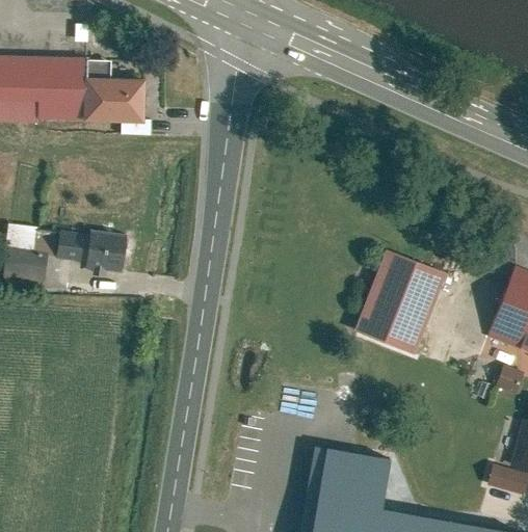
[(82,59),(0,56),(0,116),(80,120),(82,76),(82,59)]
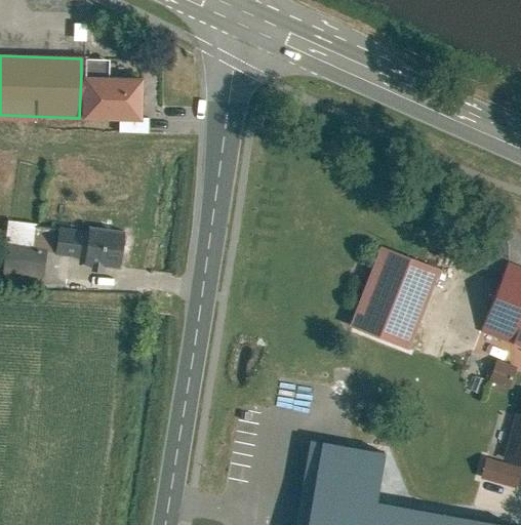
[(138,77),(81,75),(79,118),(136,120),(138,77)]
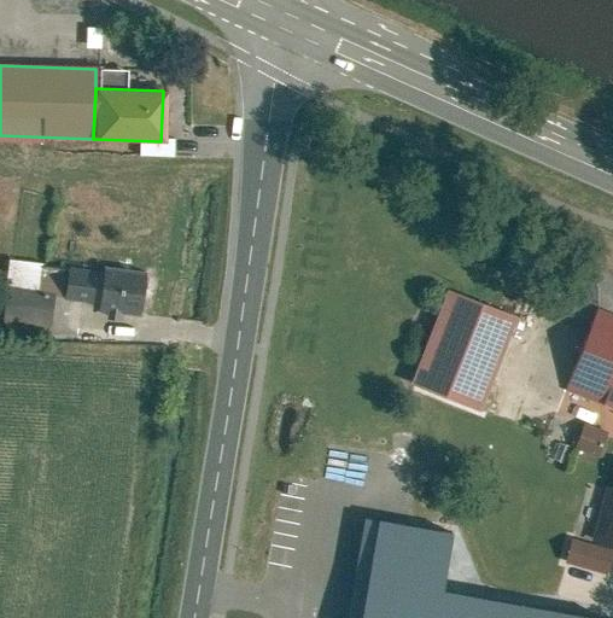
[(77,257),(75,269),(44,264),(40,287),(9,283),(3,319),(77,331),(82,299),(142,309),(149,269),(77,257)]
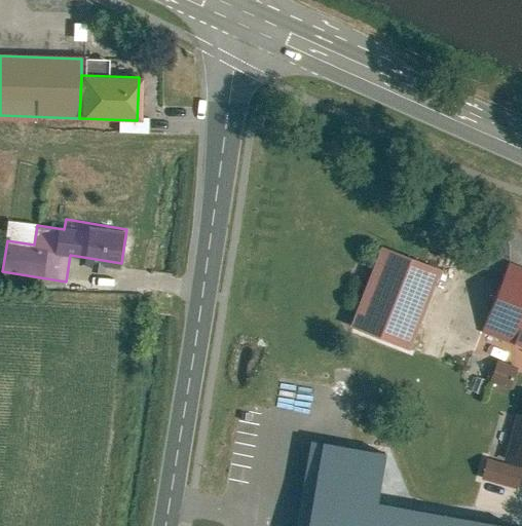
[(443,271),(376,246),(345,325),(412,350),(443,271)]
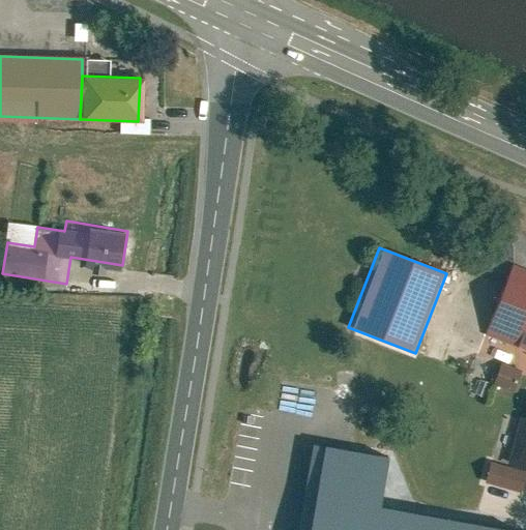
[(525,267),(517,264),(490,336),(525,350),(525,267)]
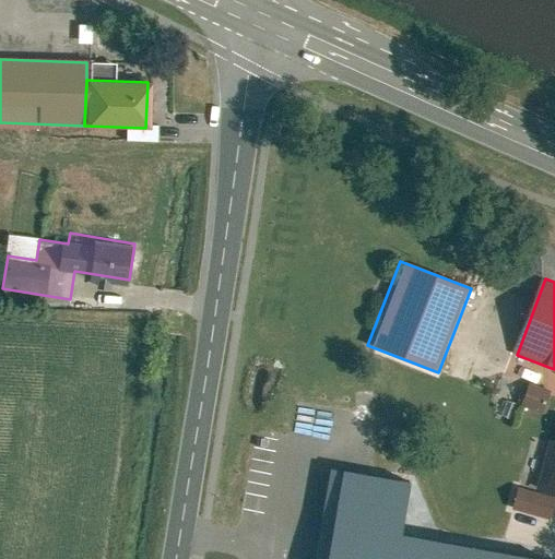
[(554,389),(531,380),(523,400),(546,408),(554,389)]
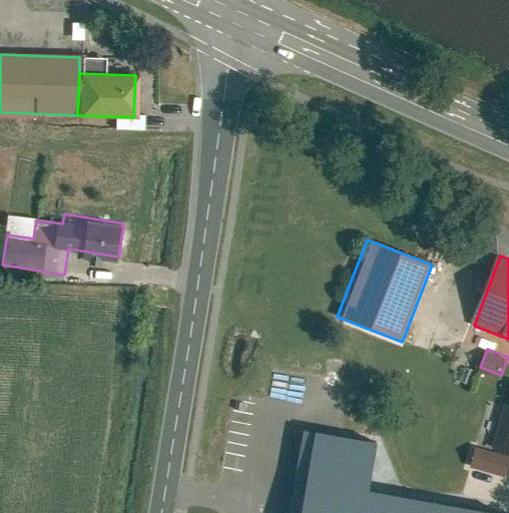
[(508,402),(492,445),(508,451),(508,402)]
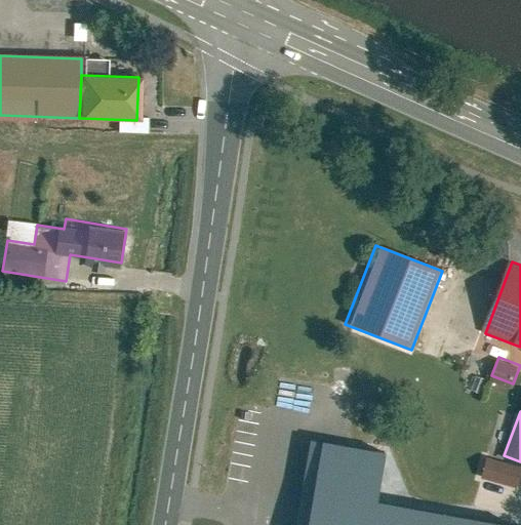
[(323,442),(307,524),(503,524),(378,502),(387,453),(323,442)]
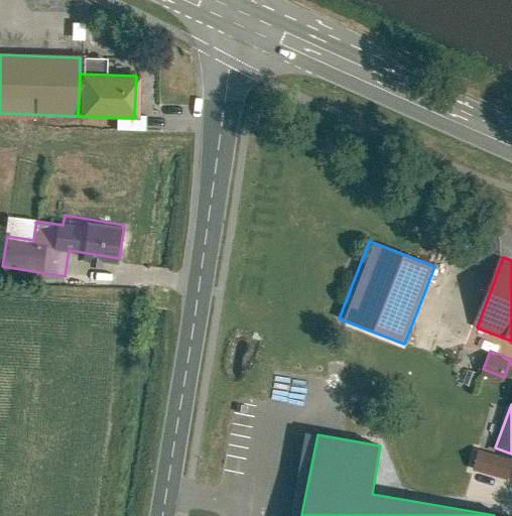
[(511,460),(479,448),(473,464),(507,477),(511,466),(511,460)]
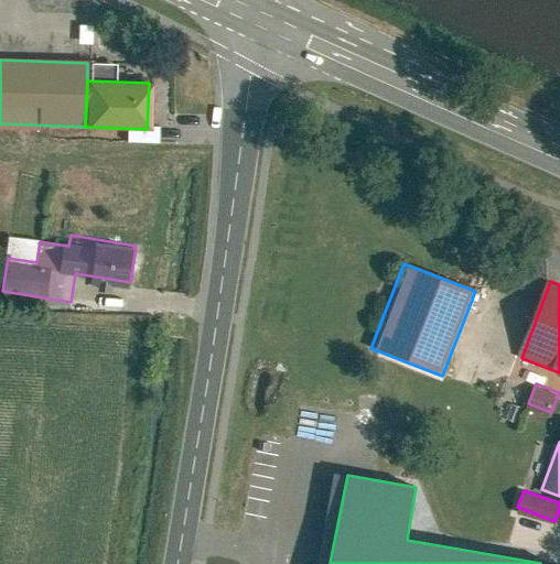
All buildings are outlined.
